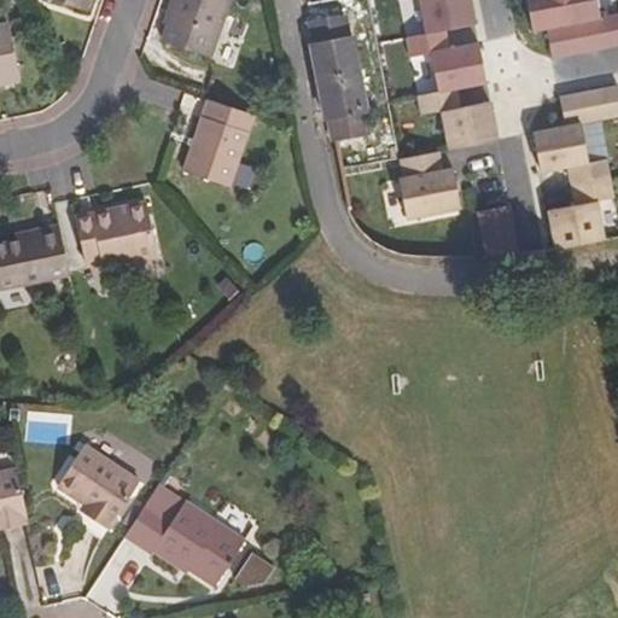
[(54,0),(88,11),(92,0),(54,0)]
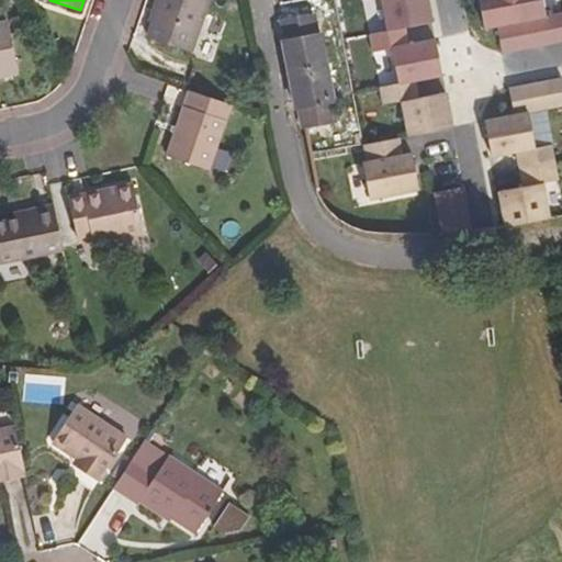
[(192,53),(210,0),(156,0),(150,18),(154,19),(153,22),(147,37),(192,53)]
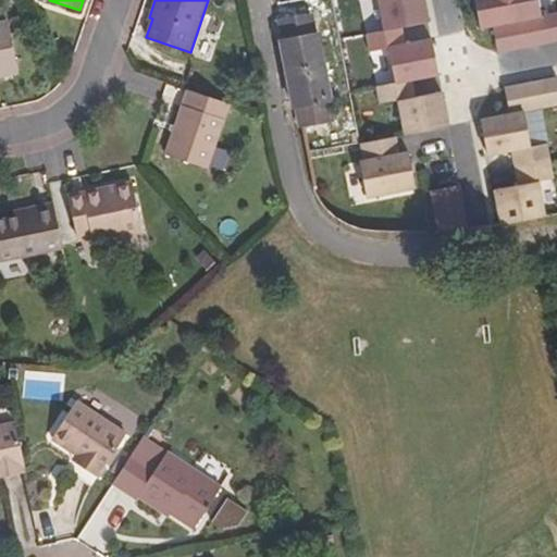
[(403,27),(429,22),(424,0),(381,0),(387,31),(403,27)]
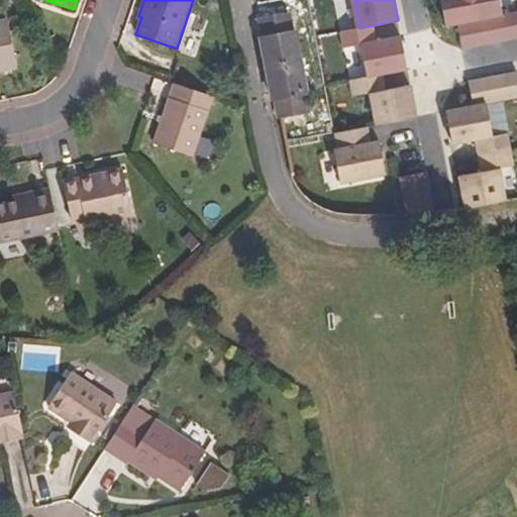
[(503,15),(499,0),(440,0),(446,25),(457,23),(483,18),(500,15),(503,15)]
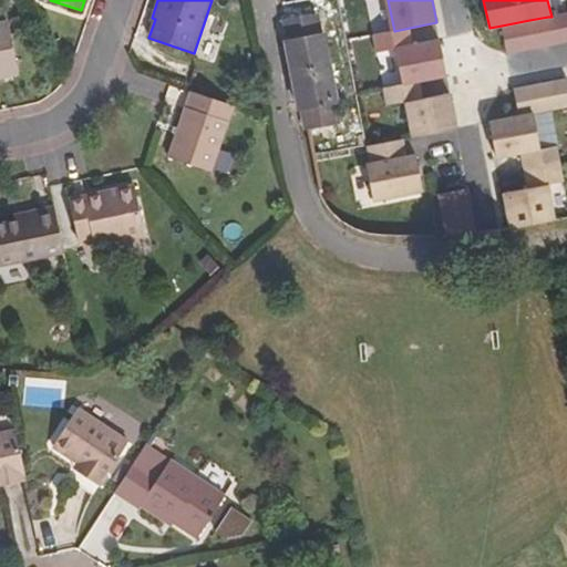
[(566,12),(552,17),(548,17),(554,44),(566,41),(566,12)]
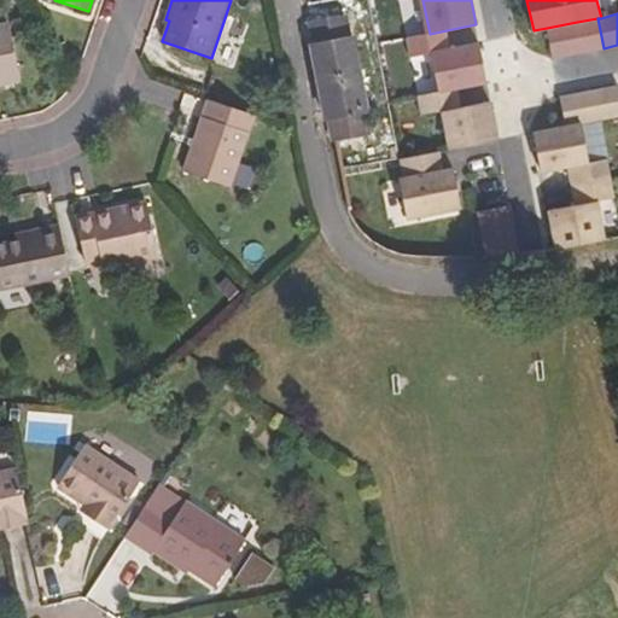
[(366,110),(353,39),(349,39),(344,18),(313,24),(318,45),(313,46),(327,118),(331,117),(336,139),(368,132),(363,111),(366,110)]
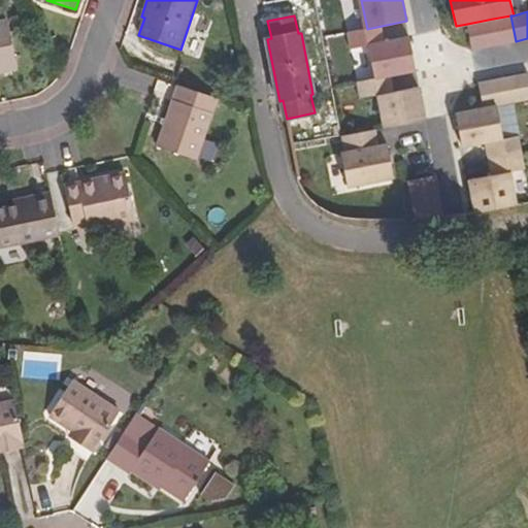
[(510,15),(493,19),(498,44),(516,41),(510,15)]
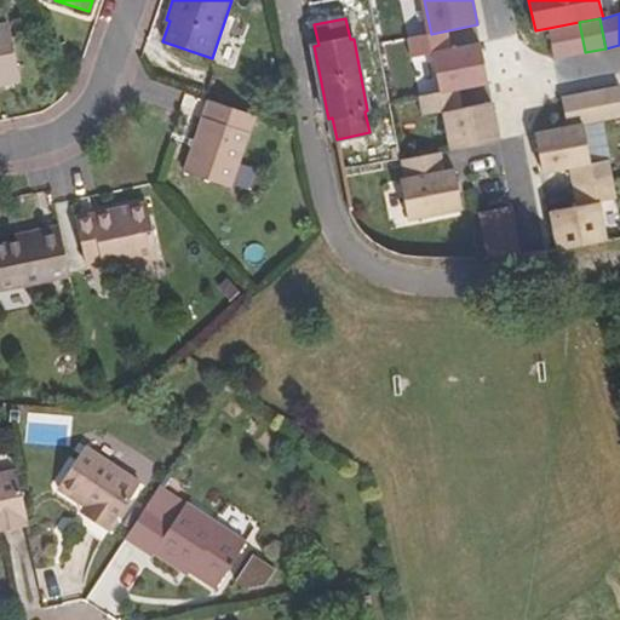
[(585,52),(579,22),(549,28),(555,58),(585,52)]
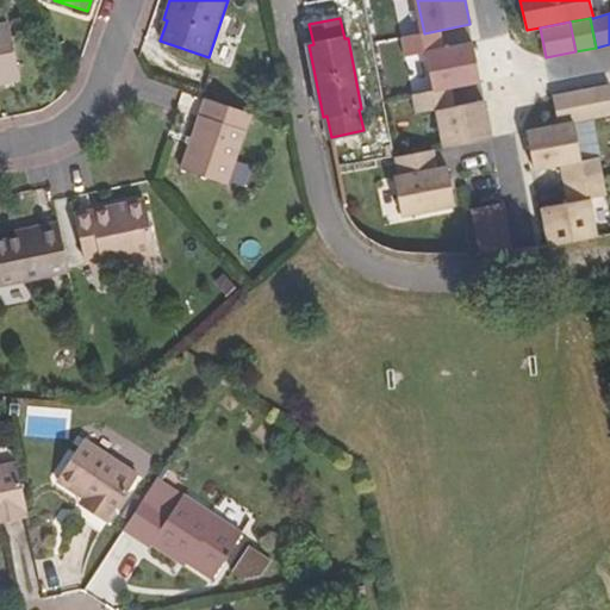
[(0,83),(20,80),(7,23),(0,24),(0,83)]
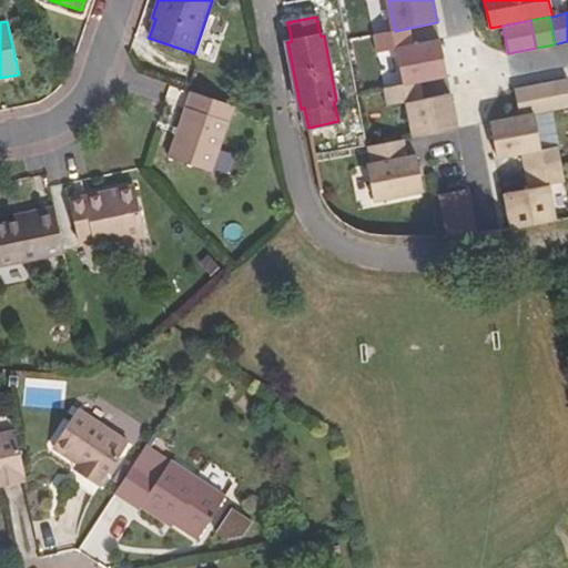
[(414,46),(411,28),(395,31),(375,34),(378,52),(397,49),(414,46)]
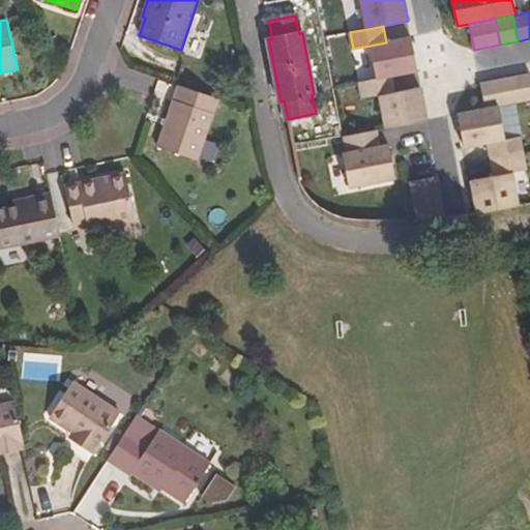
[(392,76),(418,70),(411,37),(386,42),(371,46),(378,79),(392,76)]
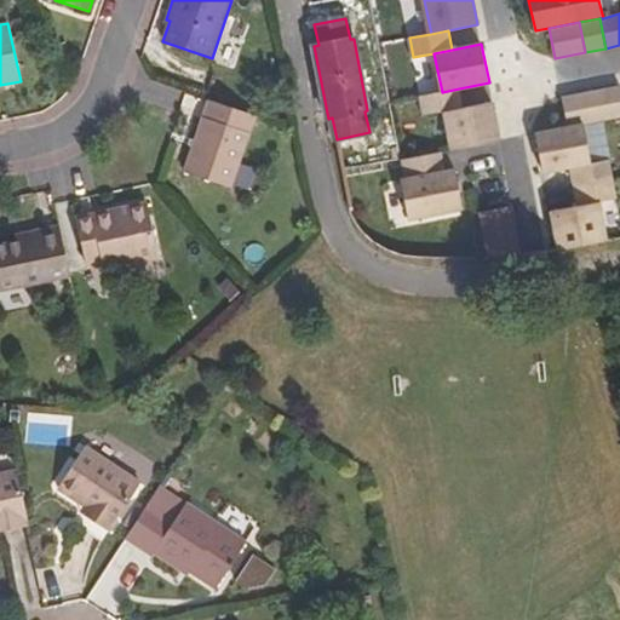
[(464,108),(459,89),(442,92),(422,96),(425,115),(445,112),(464,108)]
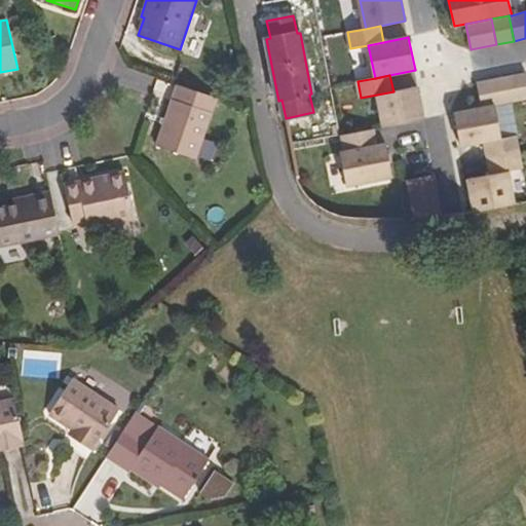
[(482,105),(520,98),(515,75),(478,82),(482,105)]
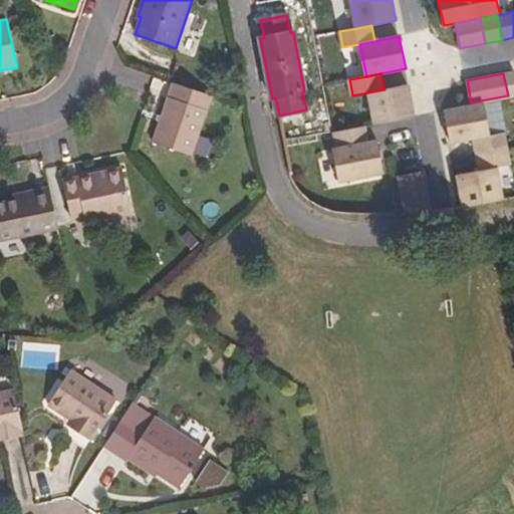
[(192,157),(212,95),(174,83),(153,143),(192,157)]
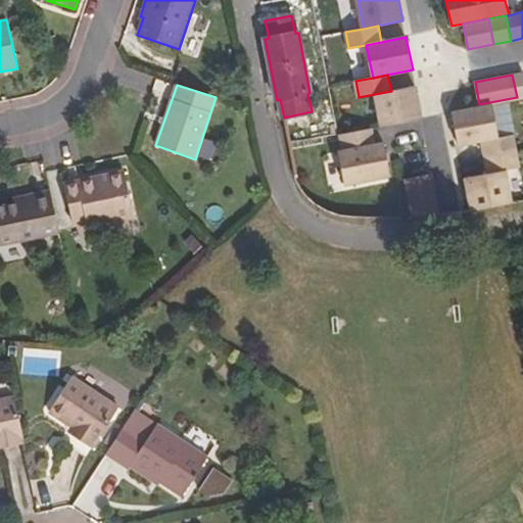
[(382,127),(422,119),(416,86),(391,91),(375,94),(382,127)]
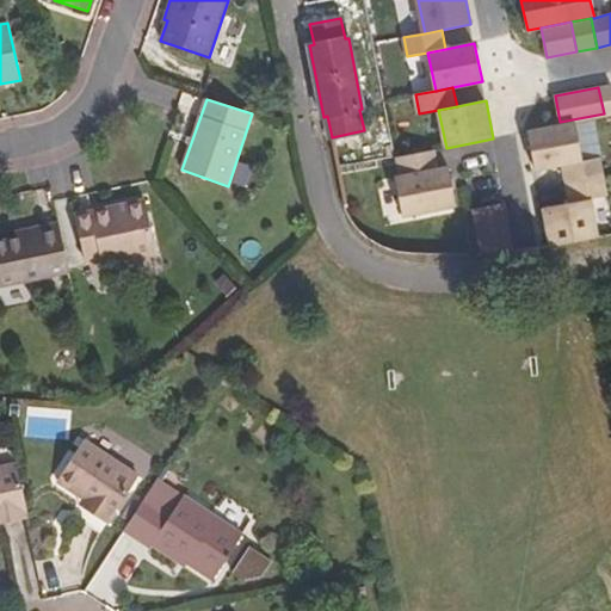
[(528,133),(536,170),(562,165),(582,160),(575,123),(528,133)]
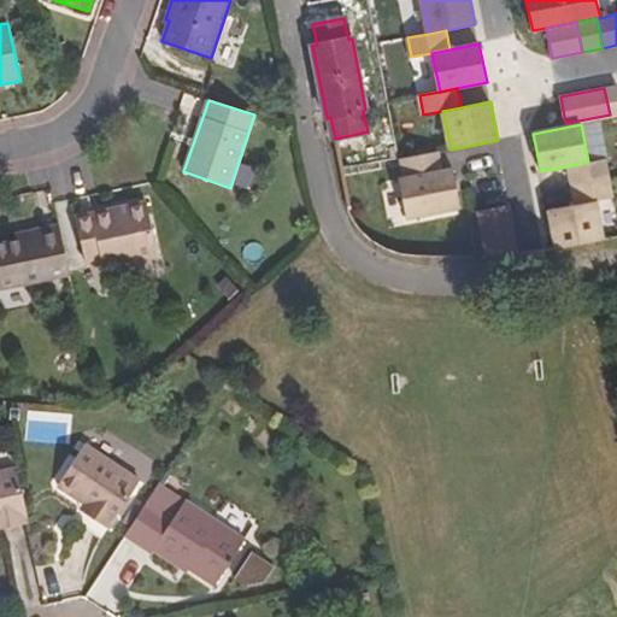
[(405,178),(445,171),(441,152),(401,159),(405,178)]
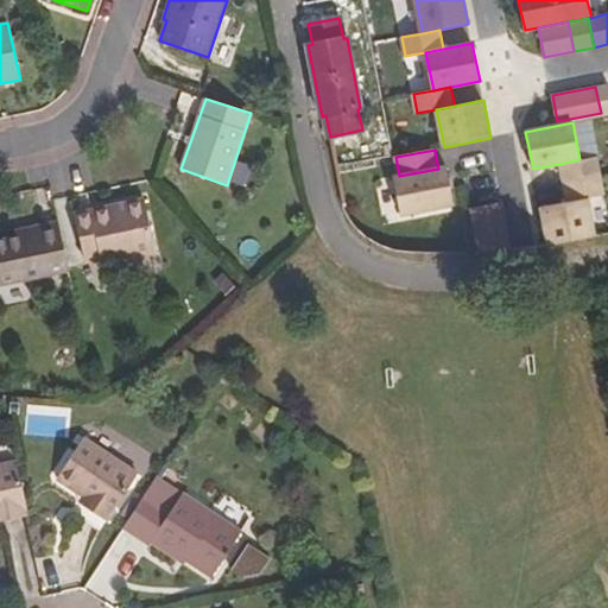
[(559,164),(567,203),(587,200),(605,196),(597,157),(580,159),(559,164)]
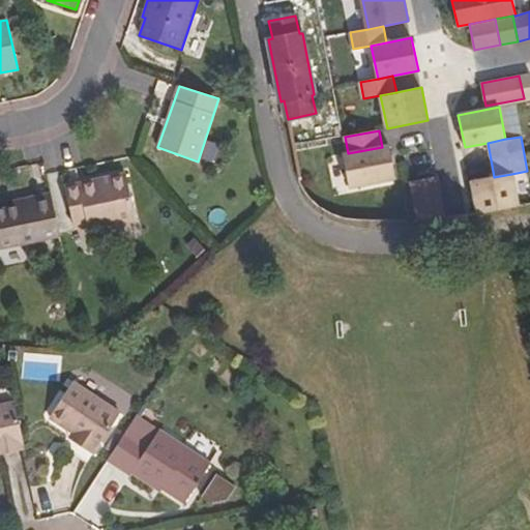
[(345,154),(351,186),(396,177),(390,145),(382,147),(348,153),(345,154)]
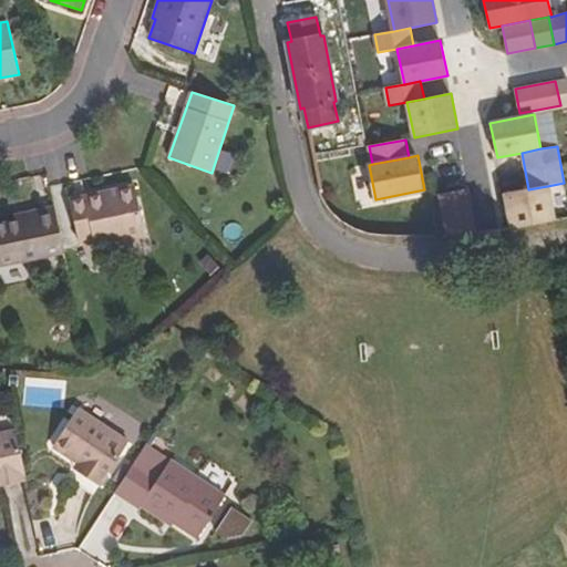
[(464,163),(434,168),(447,235),(477,233),(464,163)]
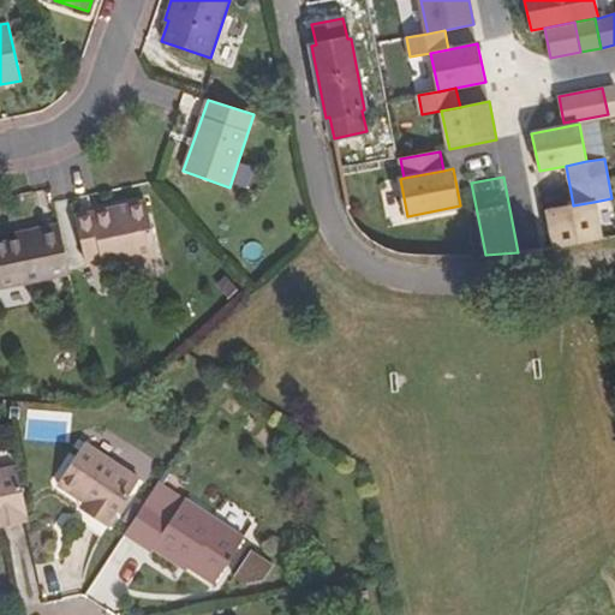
[(159,257),(147,199),(76,215),(85,264),(101,261),(103,268),(159,257)]
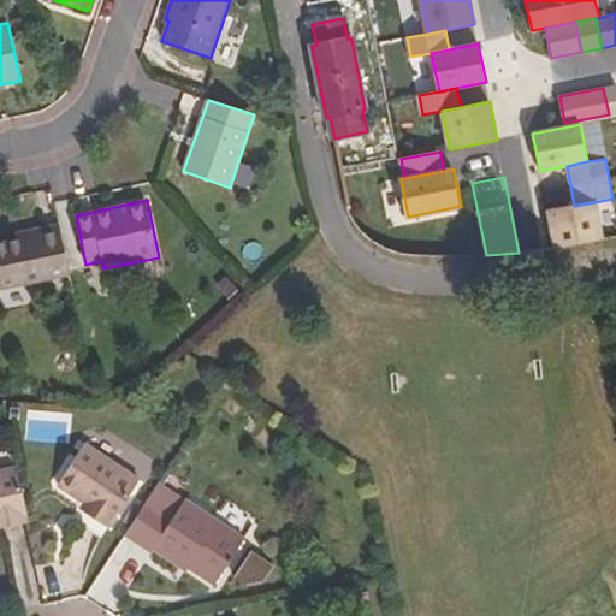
[(548,211),(555,248),(591,243),(602,241),(594,202),(574,206),(548,211)]
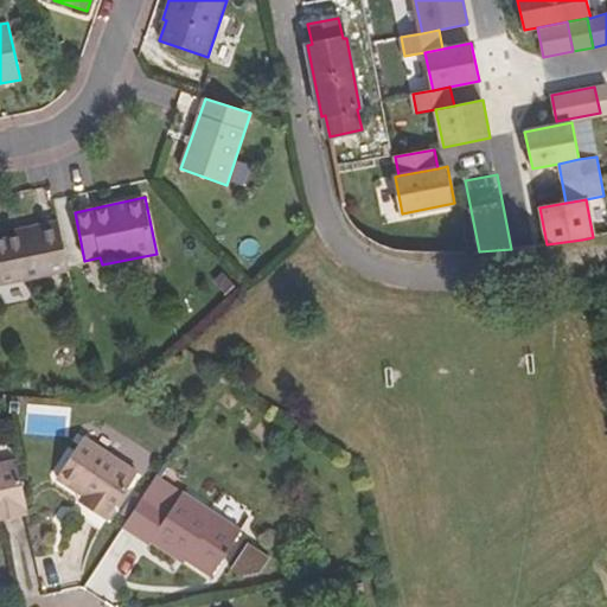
[(0,285),(69,272),(58,221),(37,225),(38,231),(16,236),(0,238),(0,285)]
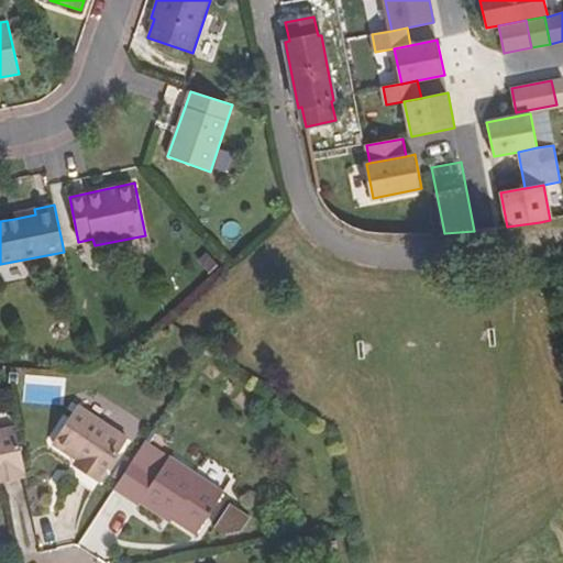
[(14,219),(35,214),(34,209),(13,213),(14,219)]
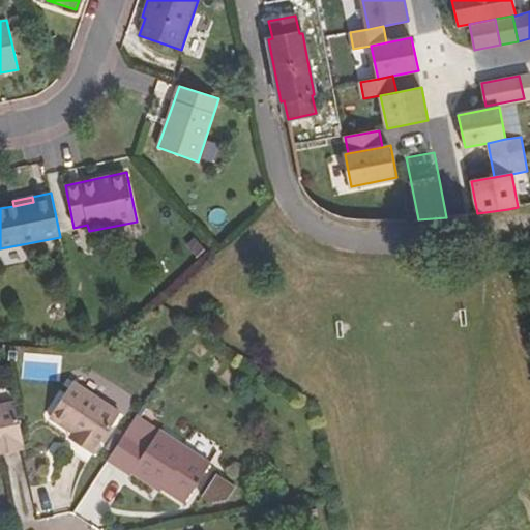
[(93,453),(121,412),(72,381),(49,418),(71,433),(77,436),(74,440),(93,453)]
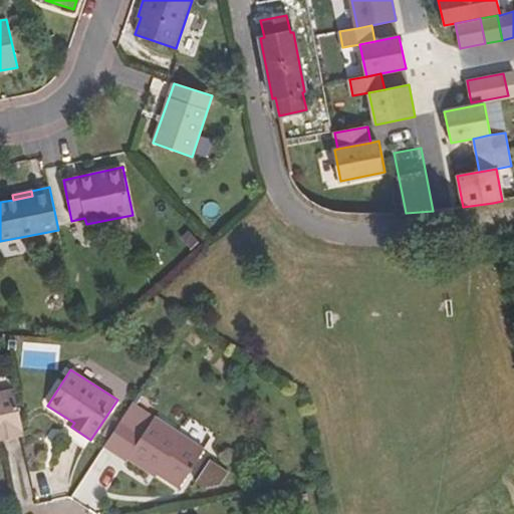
[(24,434),(14,390),(0,393),(0,437),(1,437),(1,440),(24,434)]
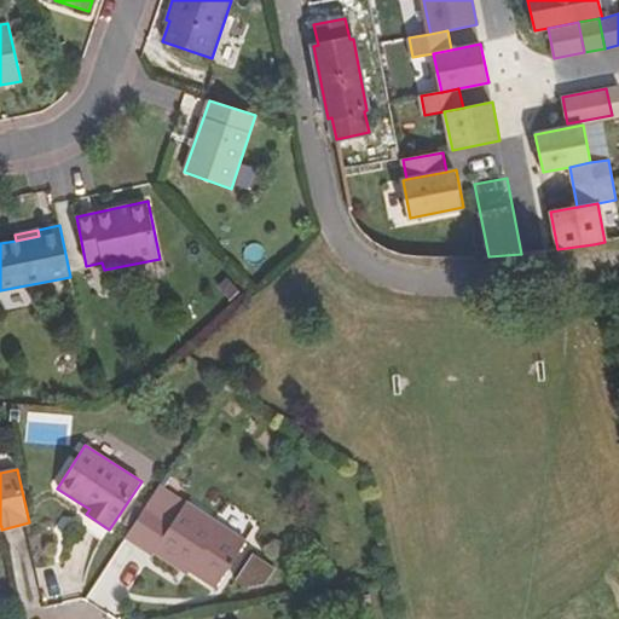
[(246,542),(186,502),(185,503),(160,486),(126,537),(152,555),(155,553),(184,572),(186,568),(190,571),(215,588),(246,542)]
